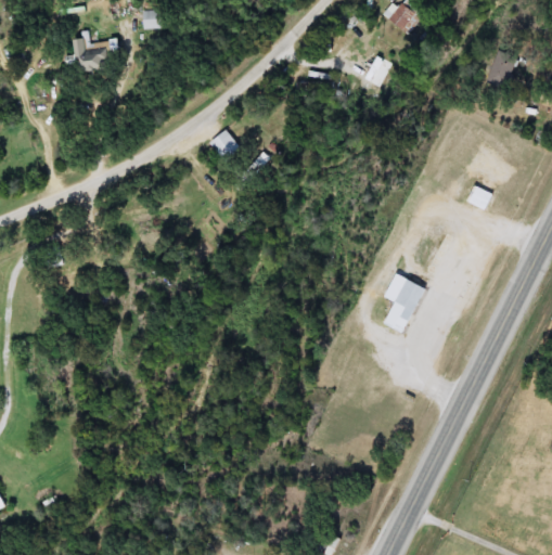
[(149,11),(167,11),(167,29),(149,29),(149,11)]
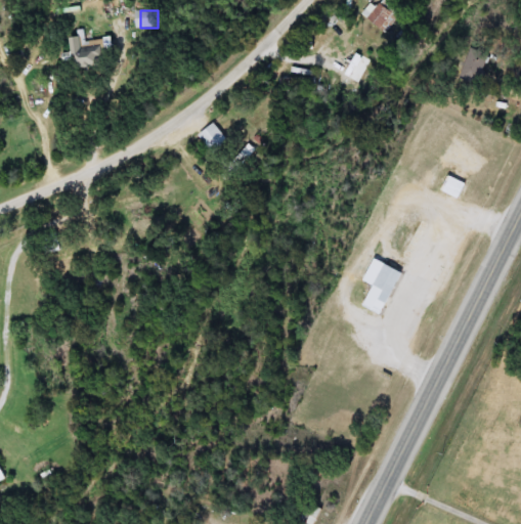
[(92,45),(109,46),(106,66),(77,63),(79,35),(93,36),(92,45)]
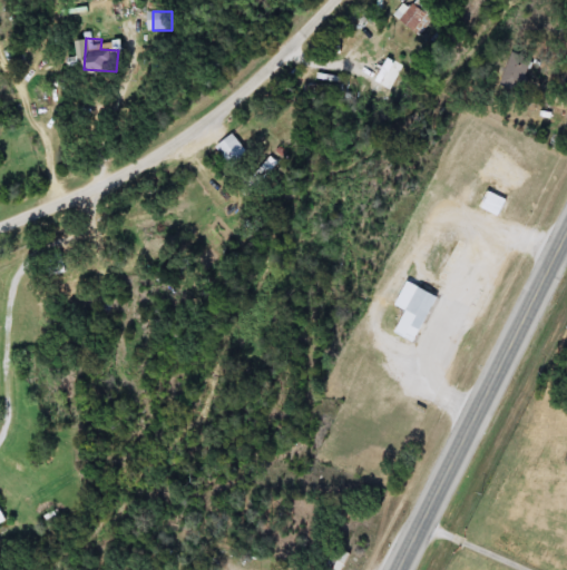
[(534,58),(524,92),(501,86),(512,51),(534,58)]
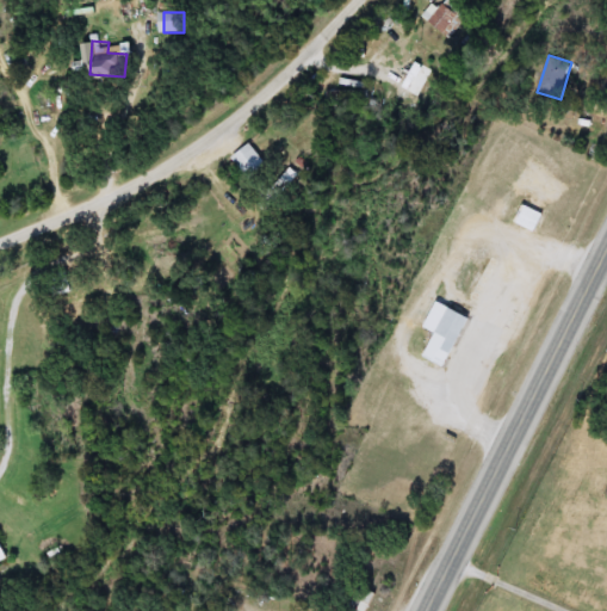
[(429,80),(417,104),(389,90),(401,66),(429,80)]
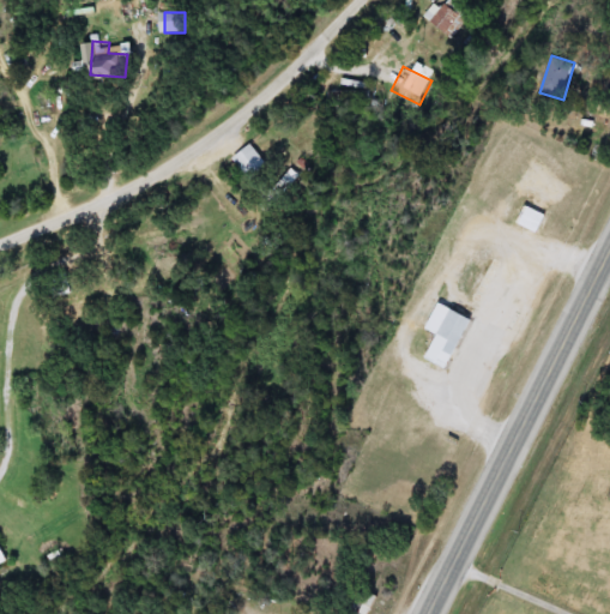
[(493,215),(500,202),(514,209),(507,222),(493,215)]
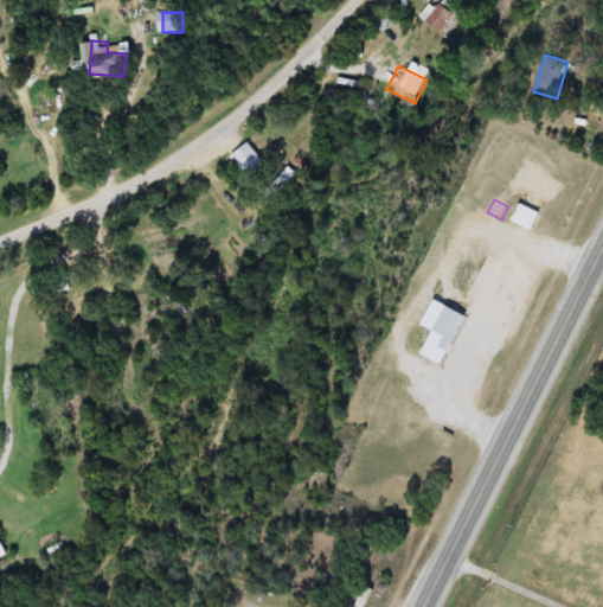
[(539,215),(530,231),(508,219),(519,202),(539,215)]
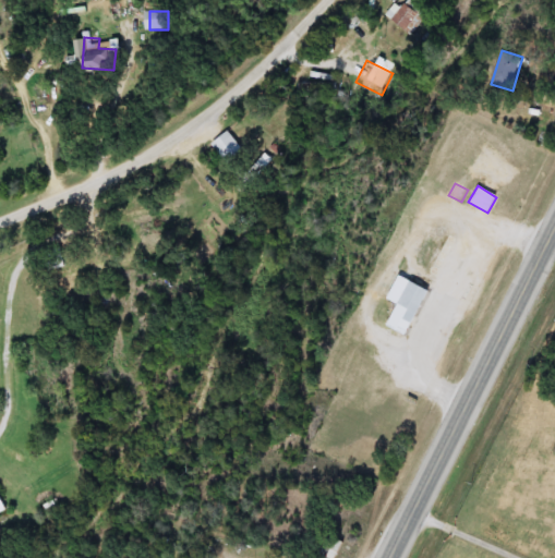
[(427,289),(407,336),(384,326),(395,303),(386,299),(396,276),(427,289)]
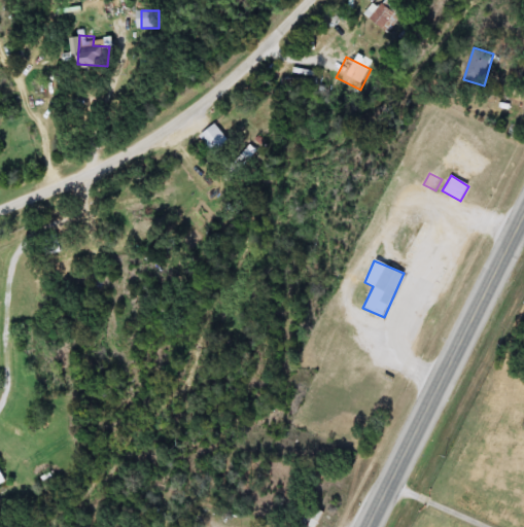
[(0,467),(3,466),(10,481),(0,485),(0,494),(1,497),(0,497),(0,467)]
